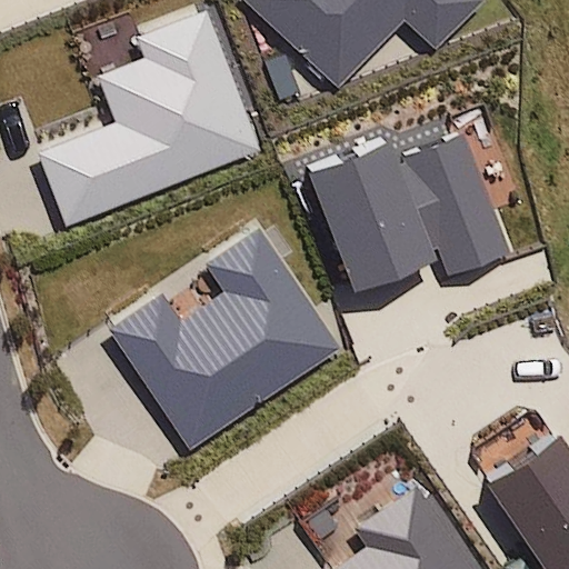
[(246,0),(340,89),(406,20),(437,50),(483,0),(246,0)]
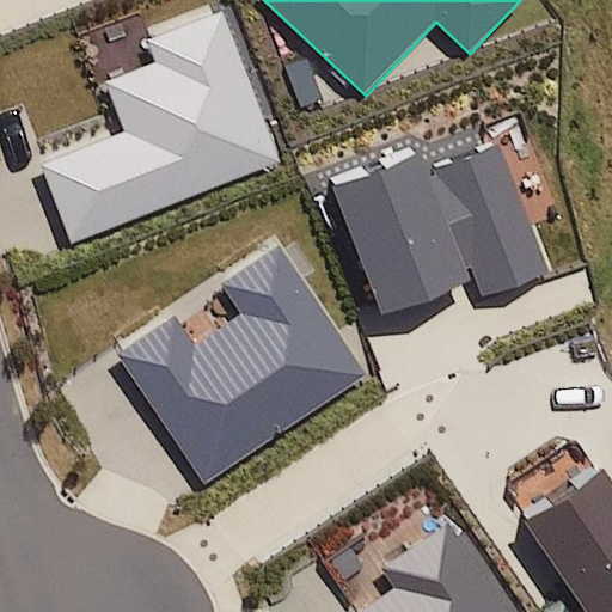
[(222,10),(146,40),(155,61),(105,81),(124,132),(41,165),(72,243),(282,159),(222,10)]
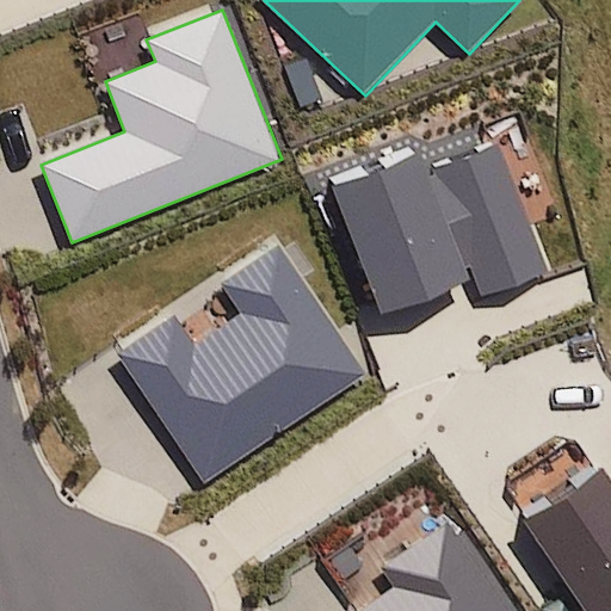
[(420,153),(334,185),(382,312),(474,278),(480,295),(547,271),(498,142),(426,170),(420,153)]
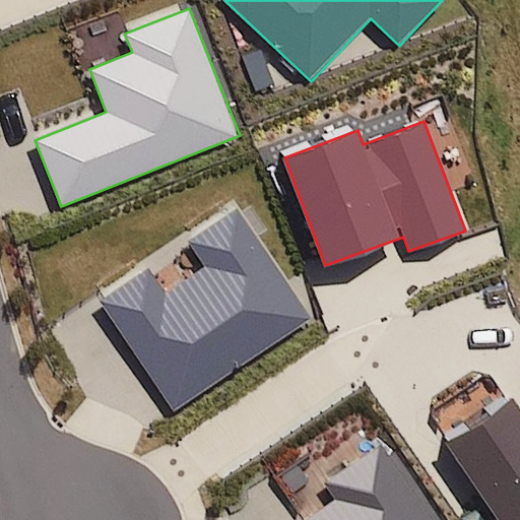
[(237,206),(187,239),(204,265),(164,293),(147,270),(100,302),(174,410),(312,318),(237,206)]
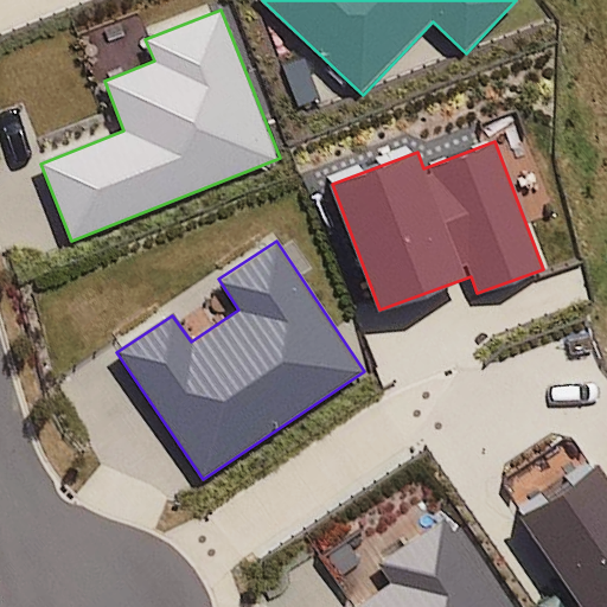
[(606,606),(606,477),(598,464),(518,517),(579,606),(606,606)]
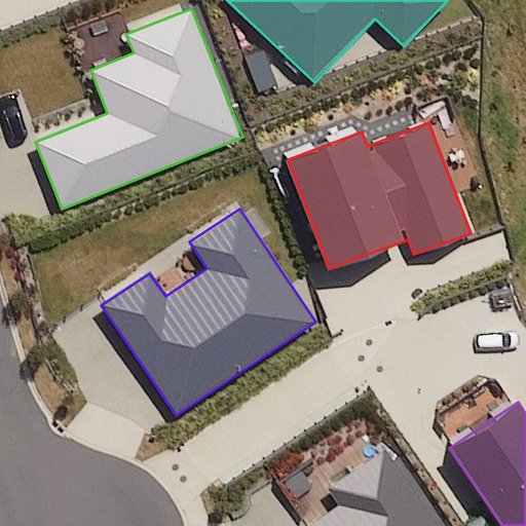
[(438,525),(386,448),(328,487),(340,504),(307,525),(438,525)]
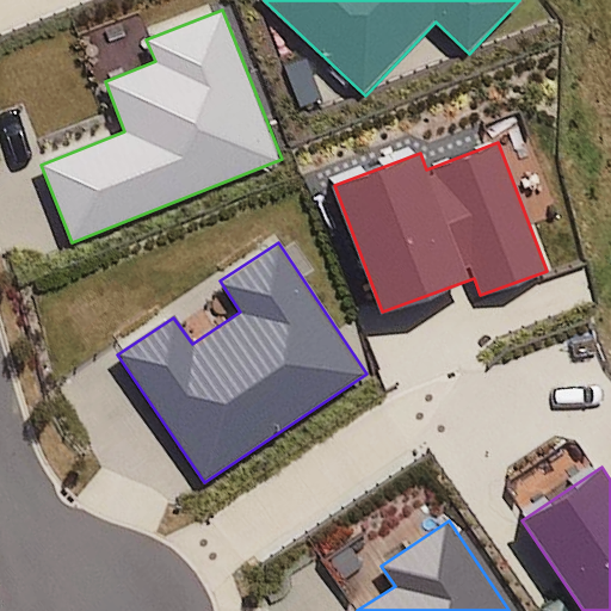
All buildings are outlined.
